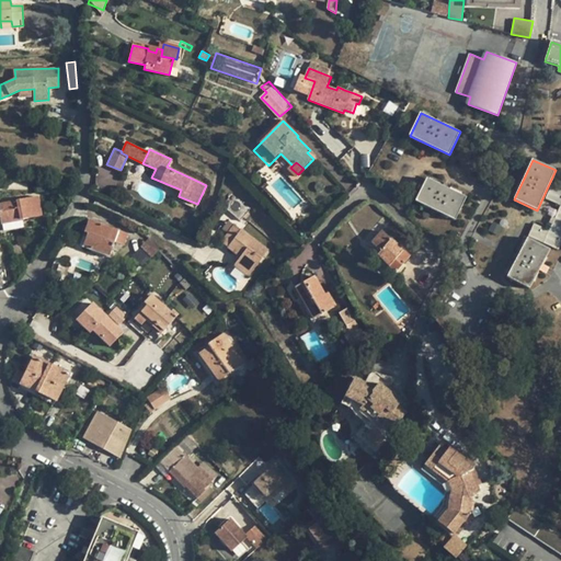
[(98,187),(115,185),(113,168),(96,170),(98,187)]
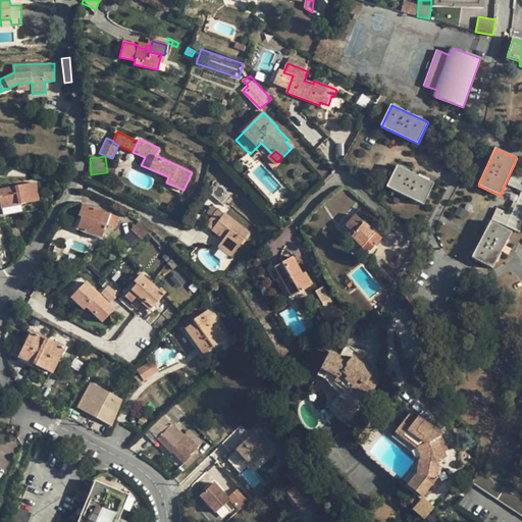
[(398,166),(387,188),(425,205),(435,184),(398,166)]
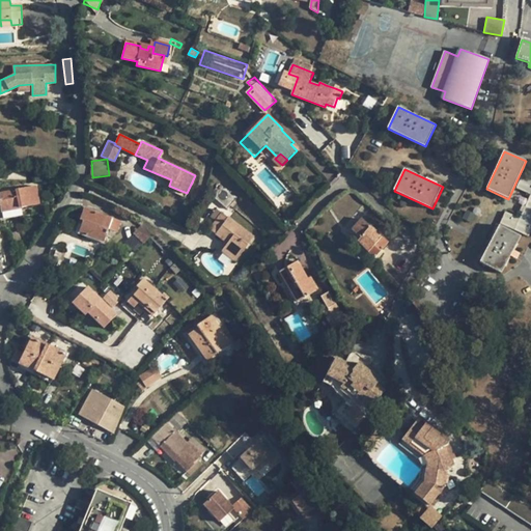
[(515,187),(528,193),(530,187),(530,182),(521,177),(515,187)]
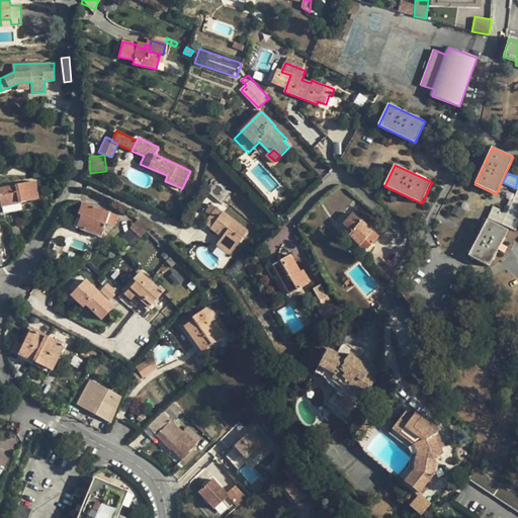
[(213,179),(206,190),(223,203),(231,193),(213,179)]
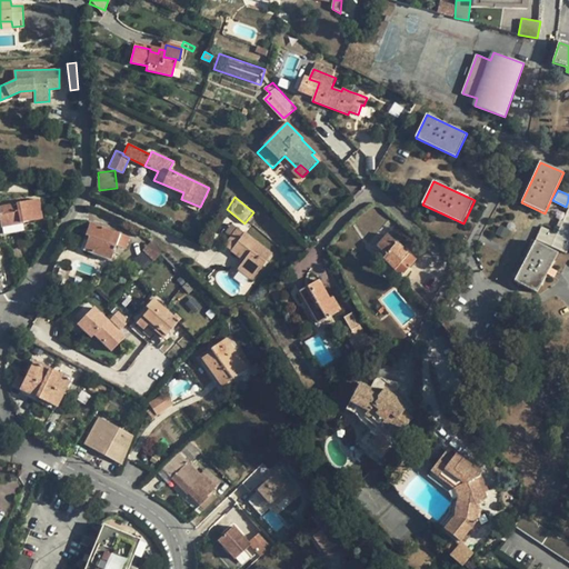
[(0,206),(0,216),(3,233),(25,230),(23,221),(42,219),(39,199),(0,206)]
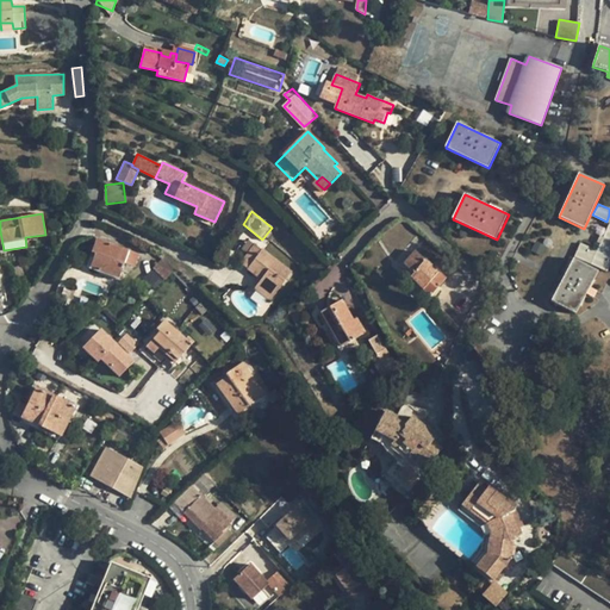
[(101,271),(104,266),(122,273),(125,262),(135,266),(139,254),(97,238),(92,253),(95,254),(91,267),(101,271)]
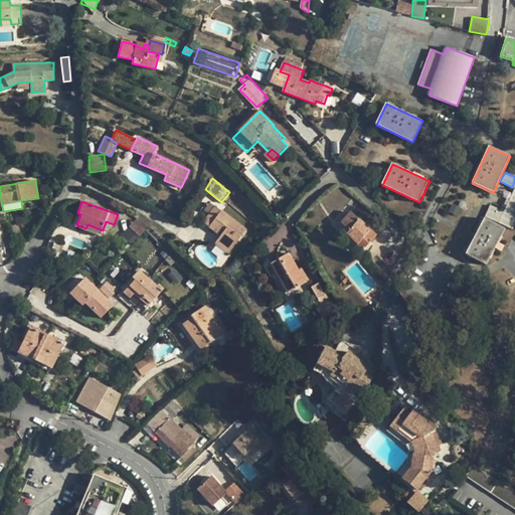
[(221,235),(218,238),(232,249),(247,229),(211,202),(204,211),(209,215),(203,222),(221,235)]
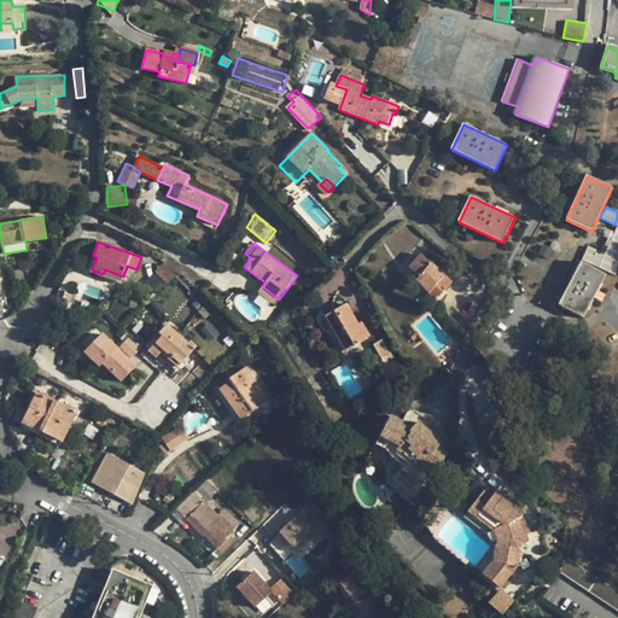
[(421,255),(409,269),(419,278),(417,280),(436,301),(453,283),(432,263),(431,264),(421,255)]
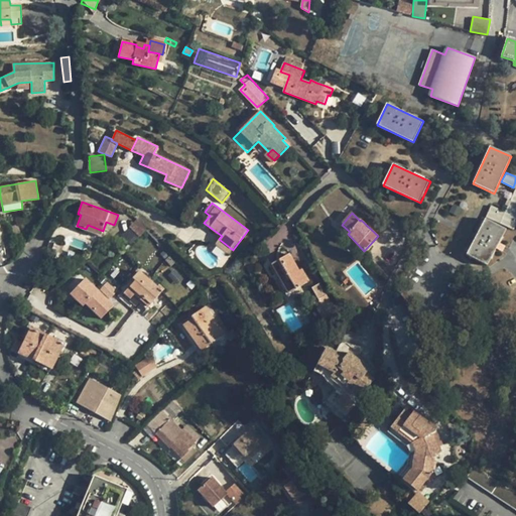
[(486,220),(467,254),(487,266),(506,231),(486,220)]
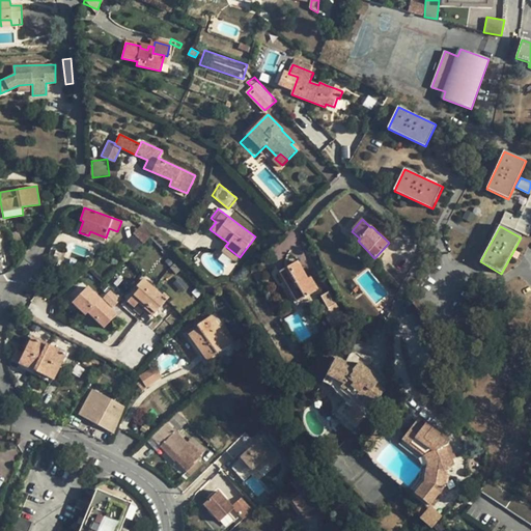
[(143,246),(151,236),(142,228),(134,236),(143,246)]
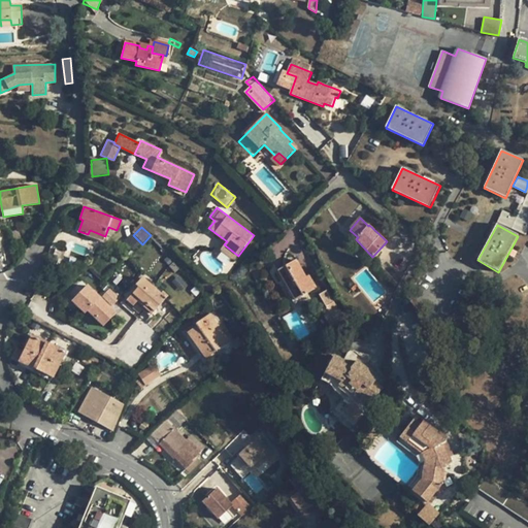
[(90,230),(88,234),(103,240),(105,236),(90,230)]
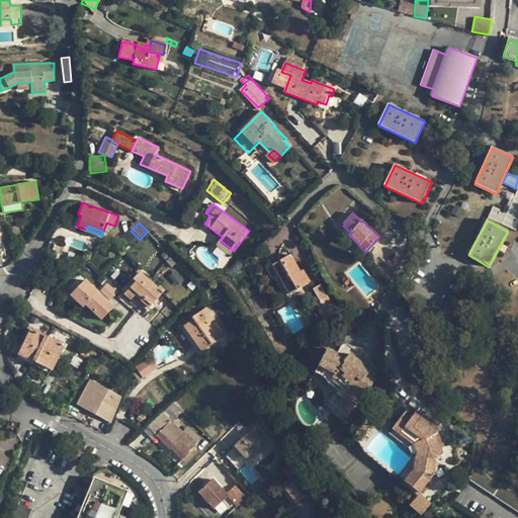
[(220,240),(217,245),(231,255),(234,251),(220,240)]
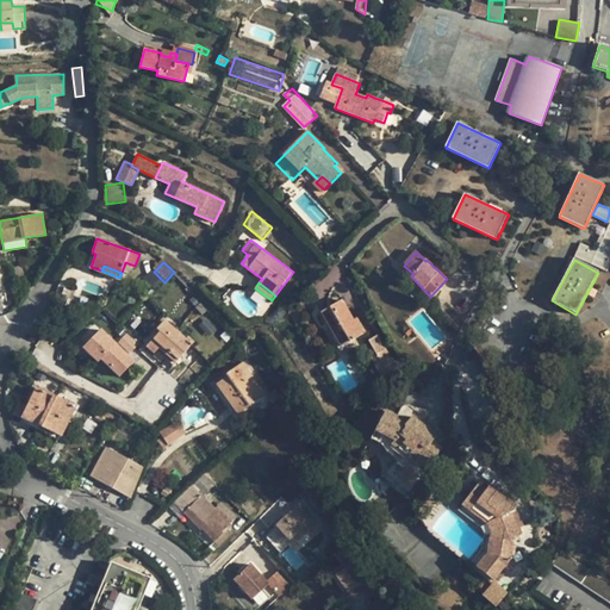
[(343,300),(322,312),(342,347),(366,334),(361,323),(358,325),(354,321),(343,300)]
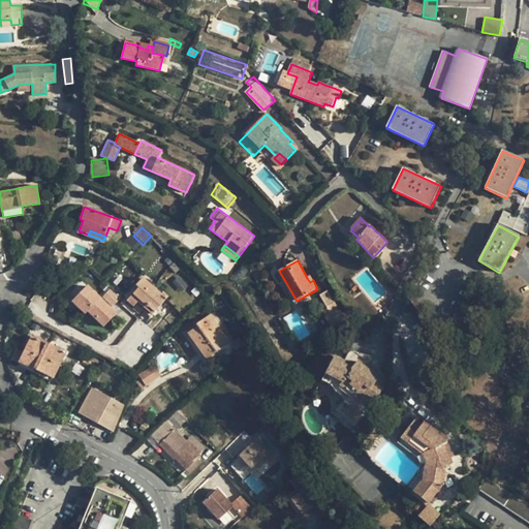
[(132,293),(134,294),(139,300),(136,304),(151,317),(168,297),(163,291),(161,294),(142,278),(135,286),(138,287),(132,293)]
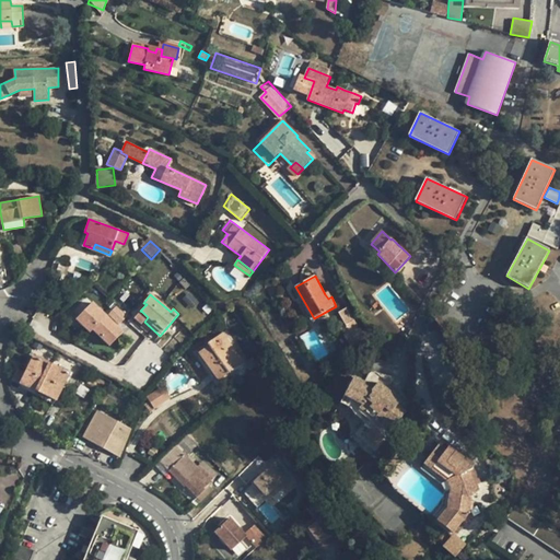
[(91,334),(106,317),(93,304),(77,321),(91,334)]
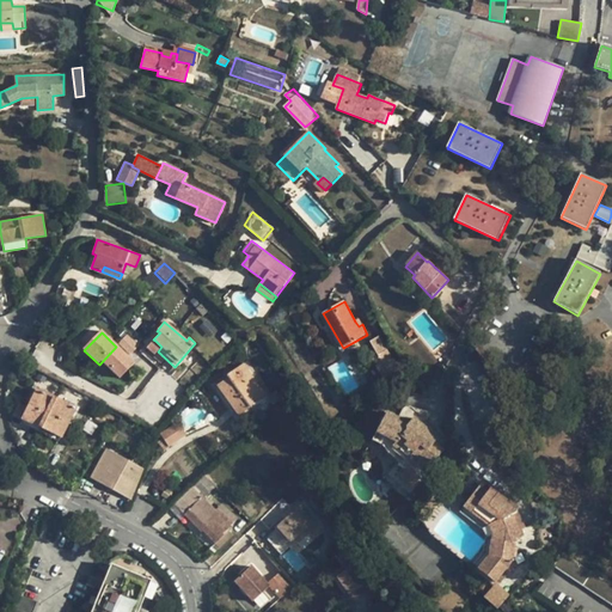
[(139,346),(128,335),(118,343),(130,355),(139,346)]
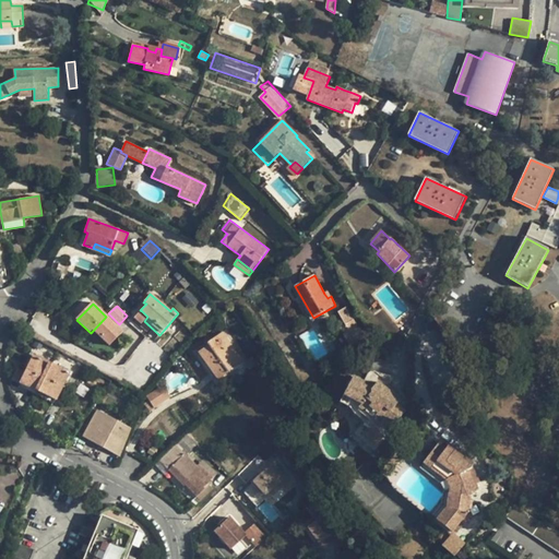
[(142,311),(134,319),(141,324),(144,321),(147,317),(142,311)]
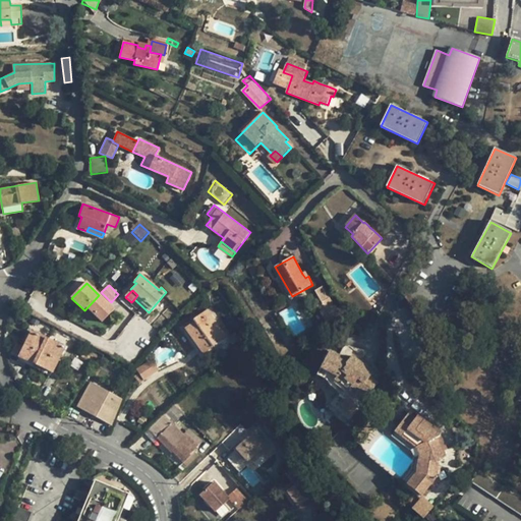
[(99,295),(87,307),(103,323),(115,309),(99,295)]
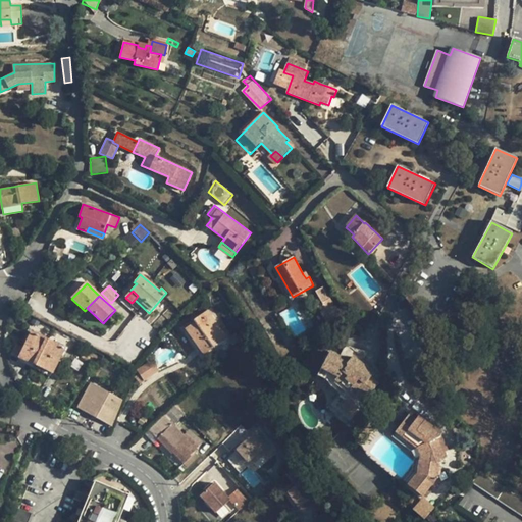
[(327,309),(322,313),(328,324),(340,312),(331,298),(324,302),(327,309)]
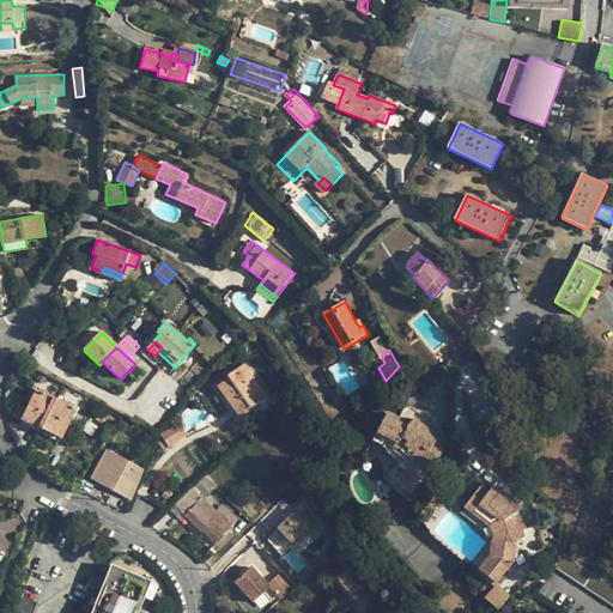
[(230,378),(218,386),(240,417),(260,402),(253,392),(259,387),(244,365),(228,376),(230,378)]
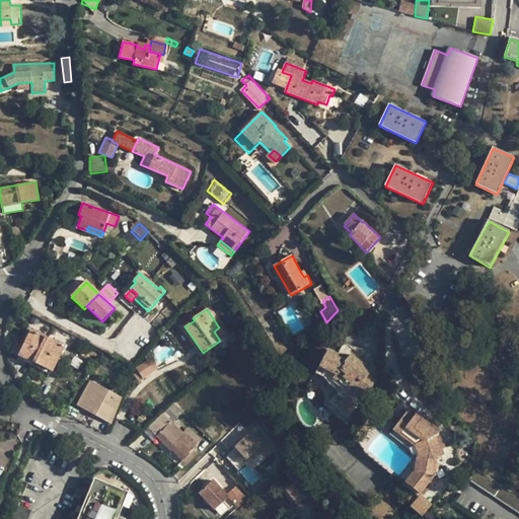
[(219,327),(214,331),(220,341),(226,337),(219,327)]
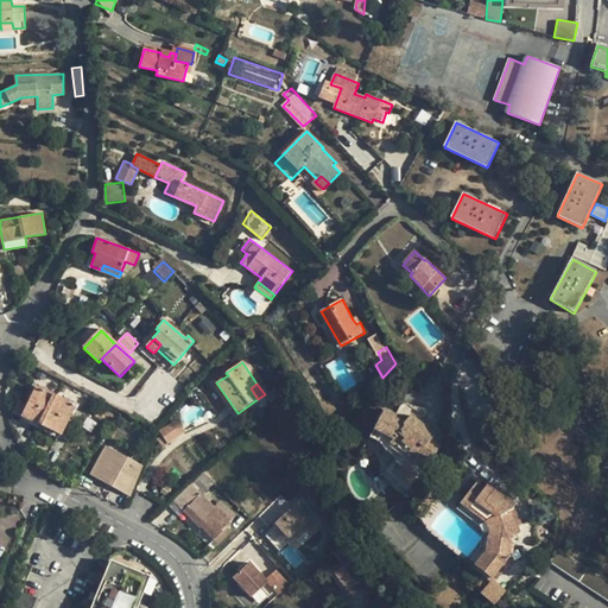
[(25,412),(23,417),(33,422),(36,417),(64,430),(76,405),(37,387),(31,399),(21,396),(16,406),(25,412)]
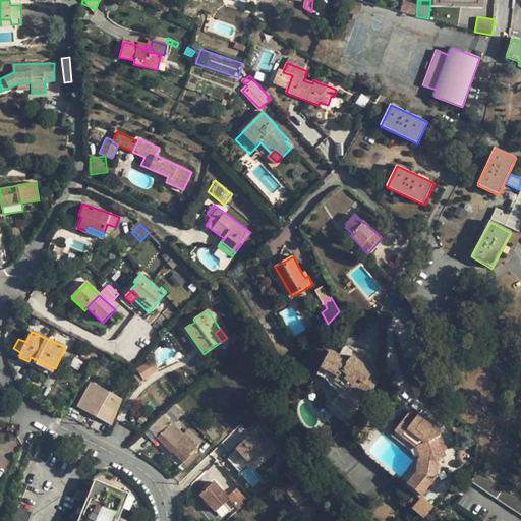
[(321,369),(319,374),(326,380),(340,393),(346,398),(352,397),(359,405),(378,384),(370,377),(372,374),(367,369),(367,368),(352,356),(350,358),(346,362),(338,359),(340,355),(329,351),(321,369)]
